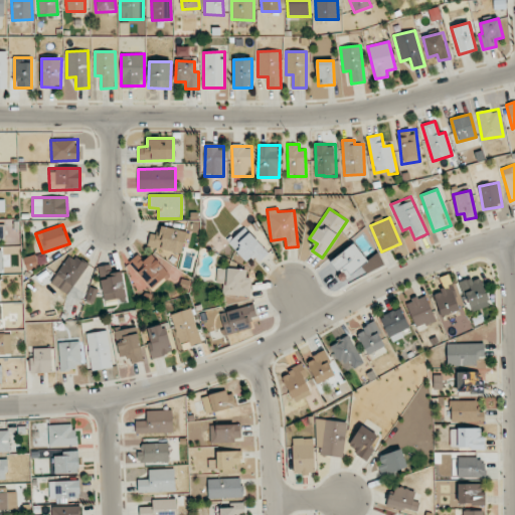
[(225,239),(246,262),(252,256),(259,263),(269,252),(242,224),(225,239)]
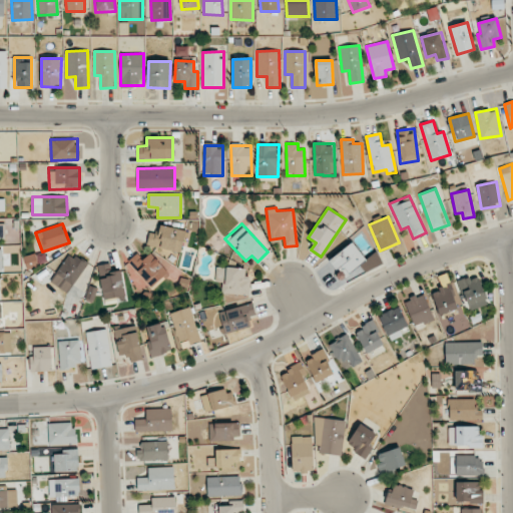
[(146,244),(180,253),(186,231),(160,224),(158,234),(149,231),(146,244)]
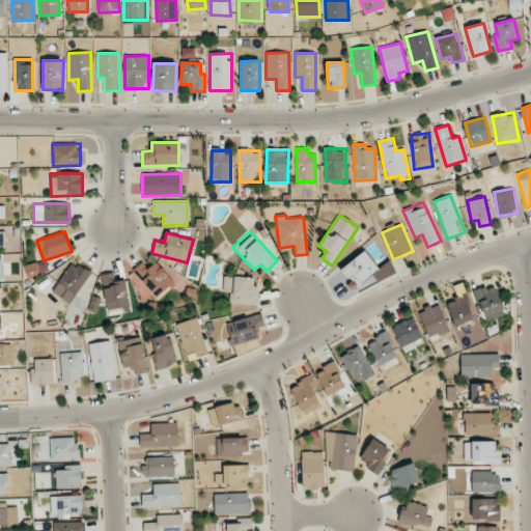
[(357,287),(380,269),(364,250),(342,269),(357,287)]
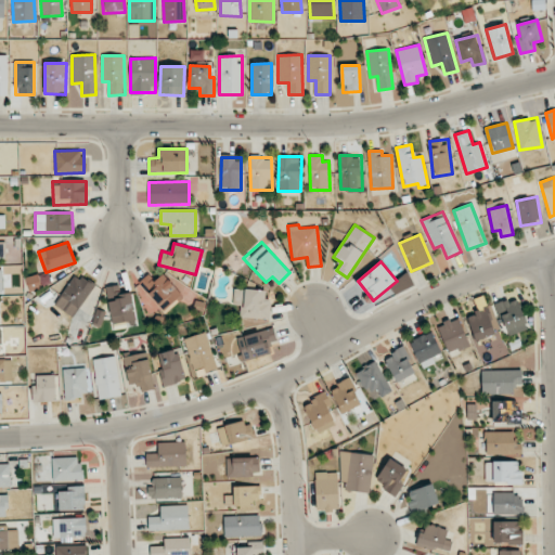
[(54,305),(73,318),(94,286),(76,273),(54,305)]
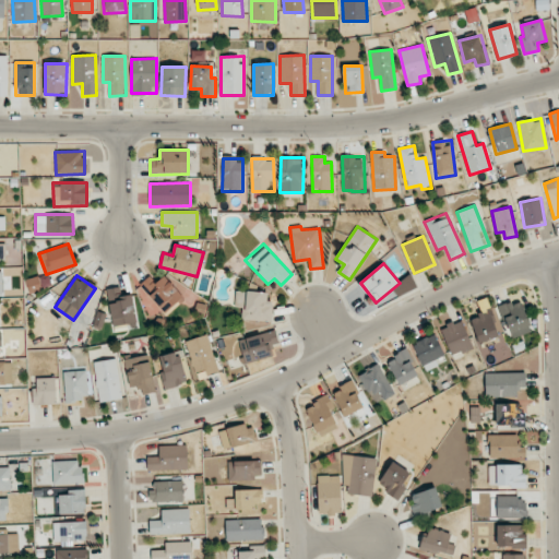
[(149,301),(151,299),(166,314),(183,296),(163,276),(157,283),(150,275),(135,289),(149,301)]
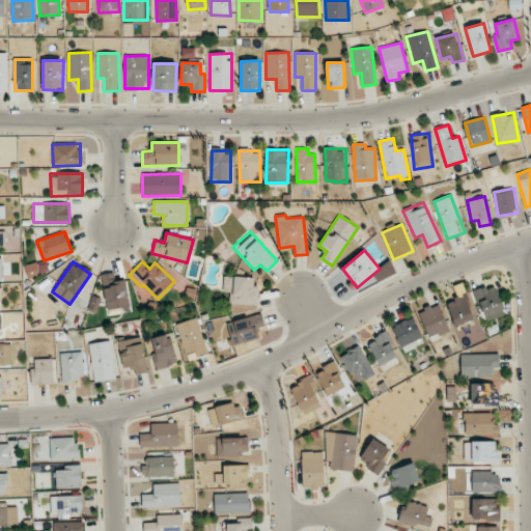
[(131,307),(126,279),(115,281),(113,273),(101,276),(109,312),(131,307)]
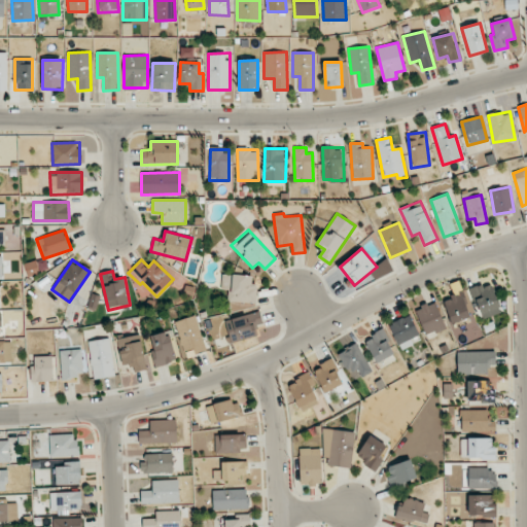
[(256,303),(257,285),(252,285),(252,275),(221,274),(221,289),(227,289),(227,302),(256,303)]
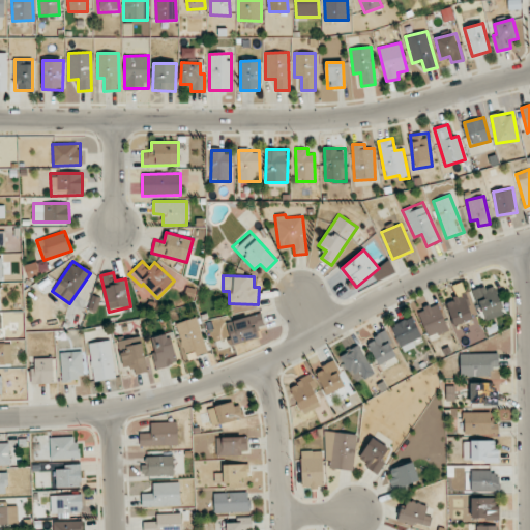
[(473,292),(484,322),(504,314),(493,284),(473,292)]
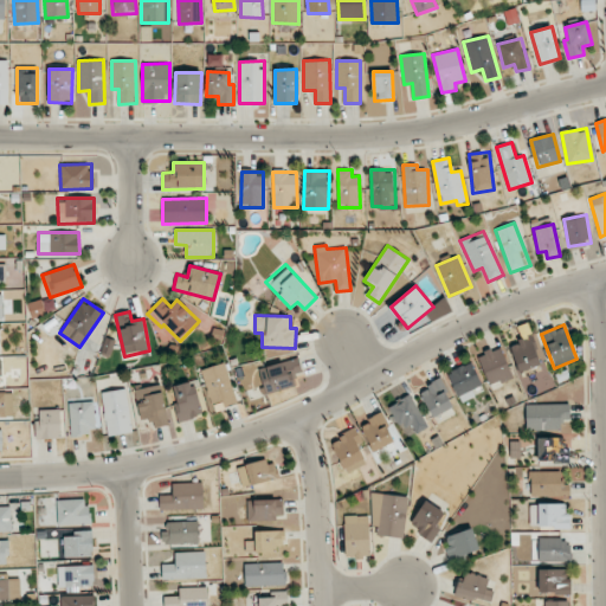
[(520,373),(542,365),(532,336),(509,345),(520,373)]
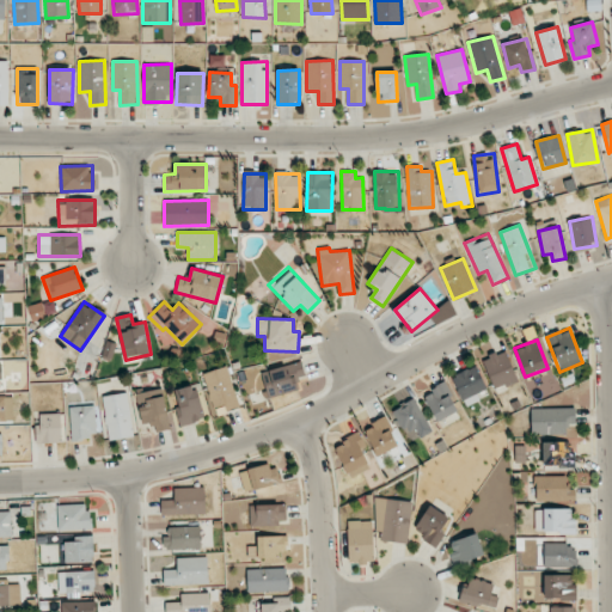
[(494,390),(518,380),(506,350),(482,360),(494,390)]
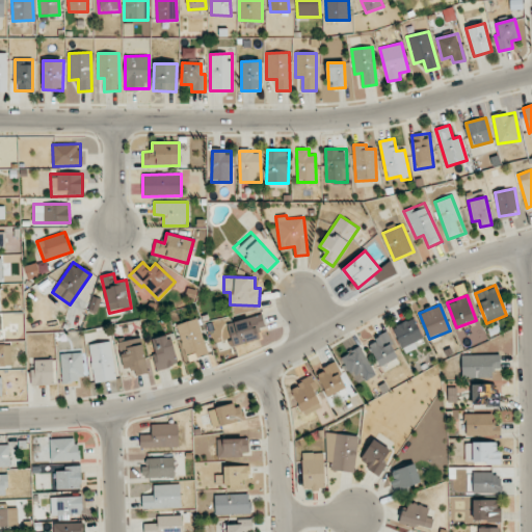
[(257,328),(265,325),(262,314),(227,324),(233,347),(260,339),(257,328)]
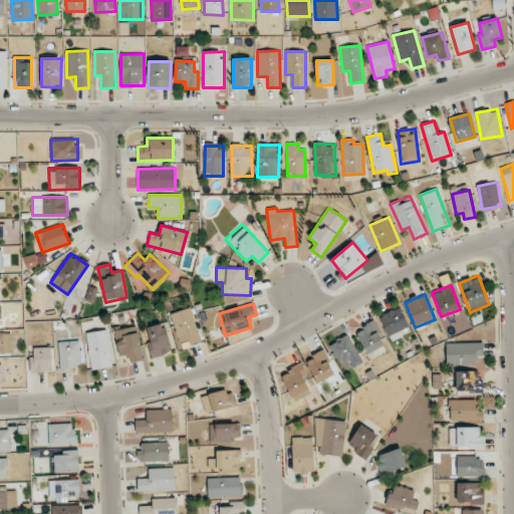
[(401,330),(409,326),(399,306),(378,316),(392,341),(404,335),(401,330)]
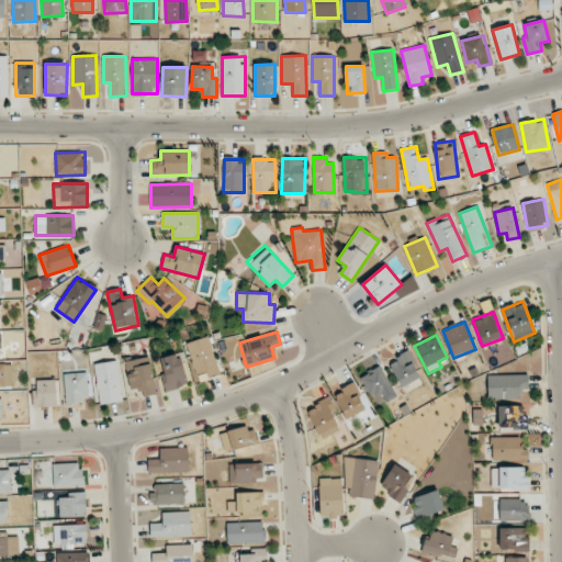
[(220,374),(208,336),(187,343),(199,381),(220,374)]
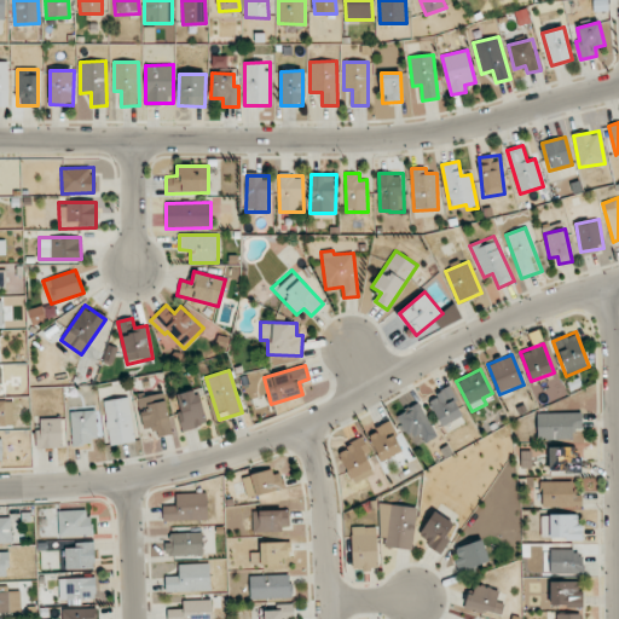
[(463,417),(450,387),(428,397),(440,427),(463,417)]
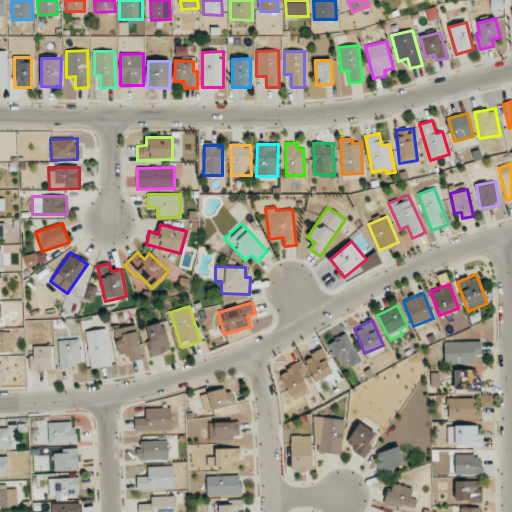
[(147,341),(150,356),(170,351),(163,322),(146,326),(149,341),(147,341)]
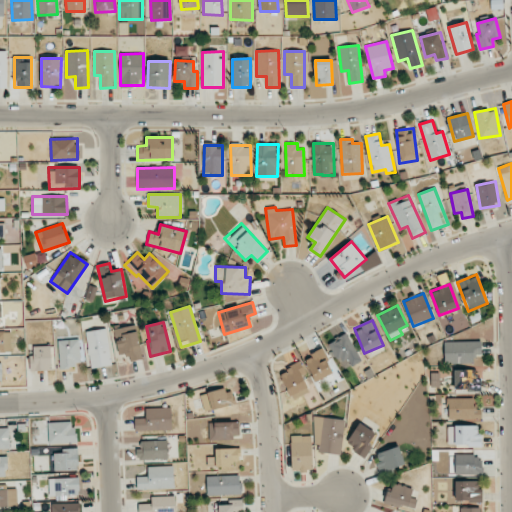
[(118,354),(128,353),(130,361),(141,359),(137,326),(114,329),(118,354)]
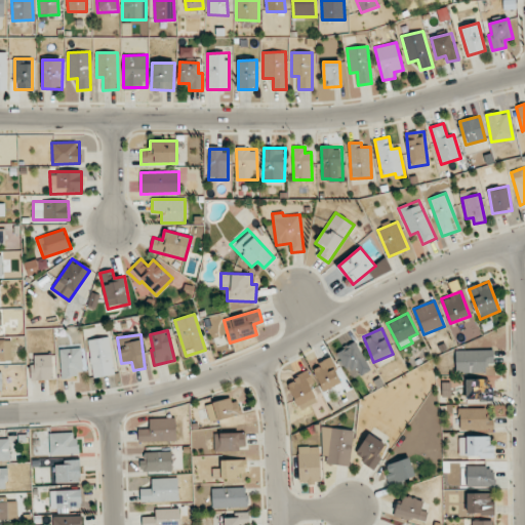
[(92,377),(114,375),(110,337),(88,339),(92,377)]
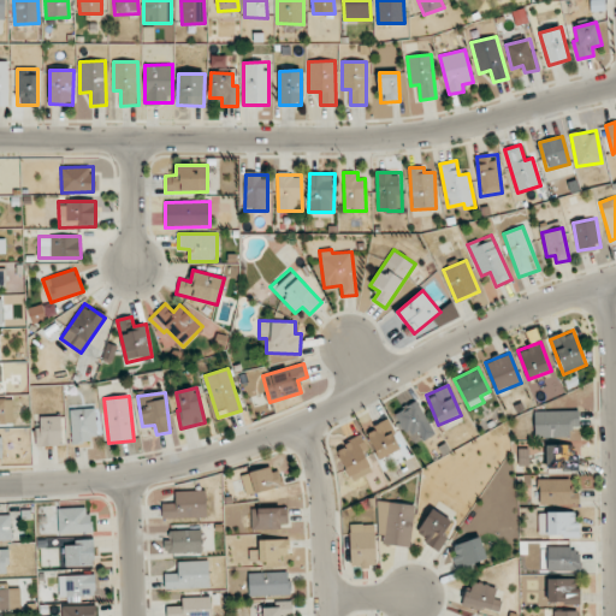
[(0,398),(0,424),(12,424),(12,398),(0,398)]
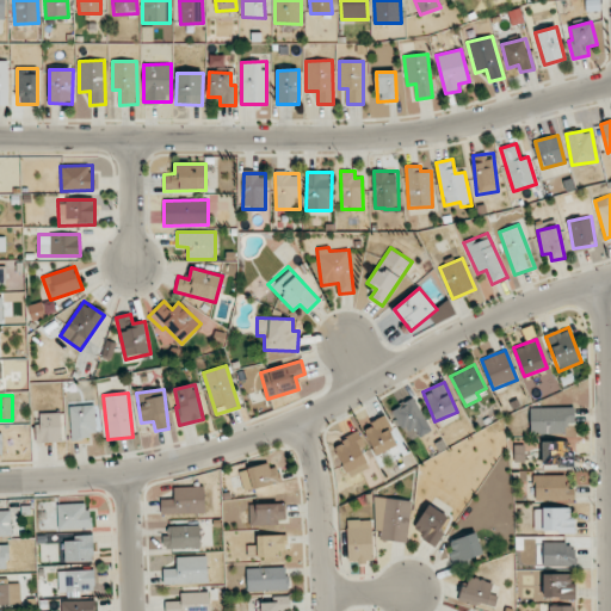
[(392,409),(409,442),(431,431),(413,397),(392,409)]
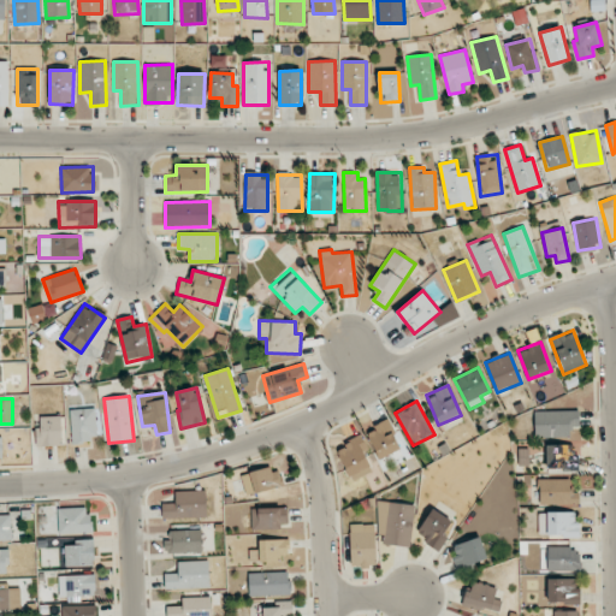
[(96,440),(95,408),(70,409),(72,442),(96,440)]
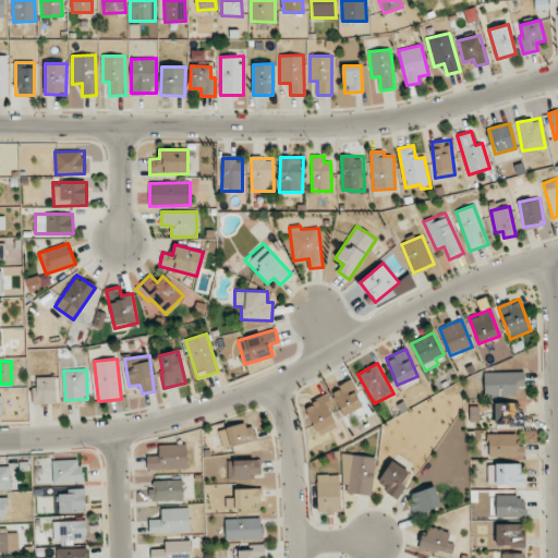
[(484,373),(484,396),(517,396),(517,386),(524,386),(524,372),(484,373)]
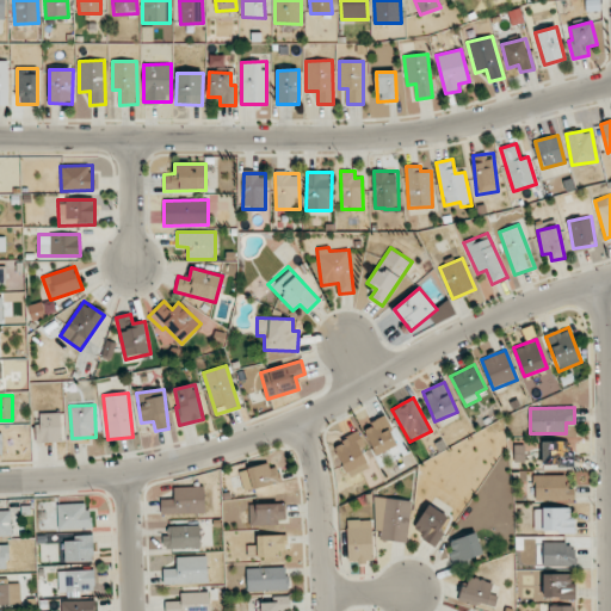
[(41,425),(36,425),(36,443),(62,442),(61,412),(41,413),(41,425)]
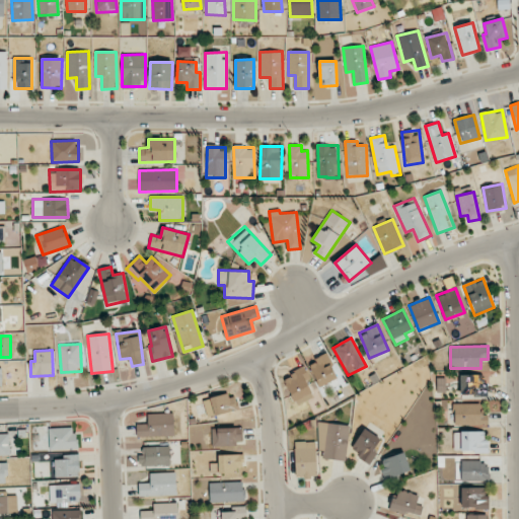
[(309,362),(317,386),(338,379),(328,355),(309,362)]
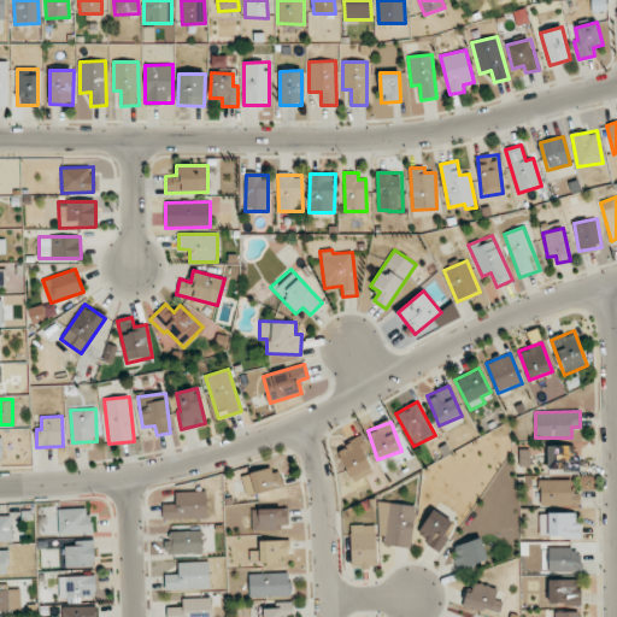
[(375,470),(359,438),(336,450),(352,482),(375,470)]
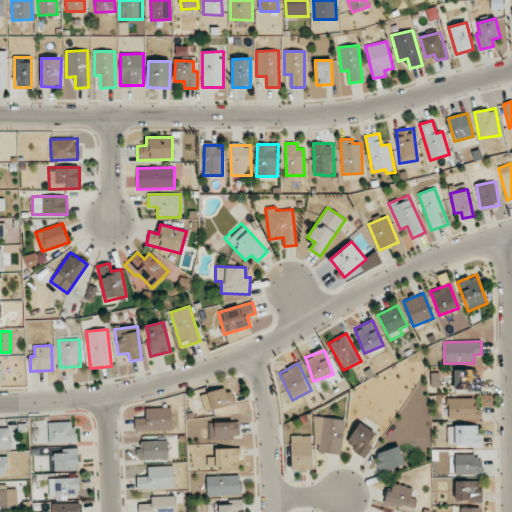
[(454,391),(480,390),(479,369),(453,370),(454,391)]
